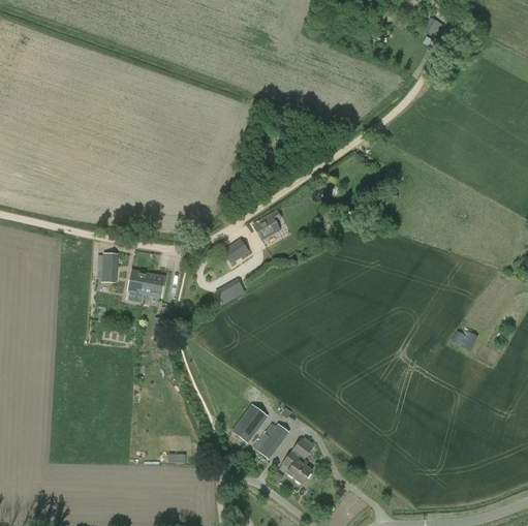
[(436,35),(443,22),(431,16),(424,28),(436,35)]
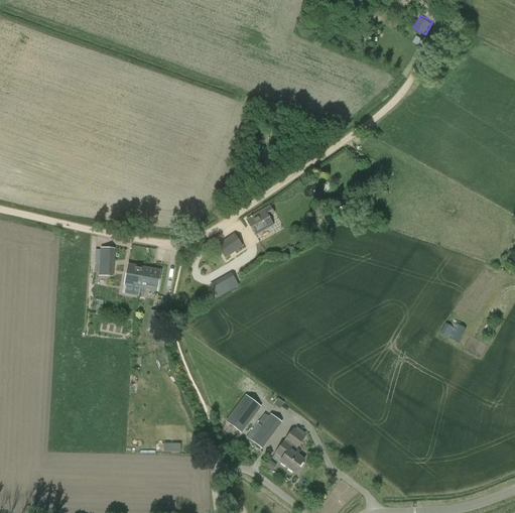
[(270,204),(265,207),(247,217),(256,233),(274,223),(268,214),(274,210),(270,204)]
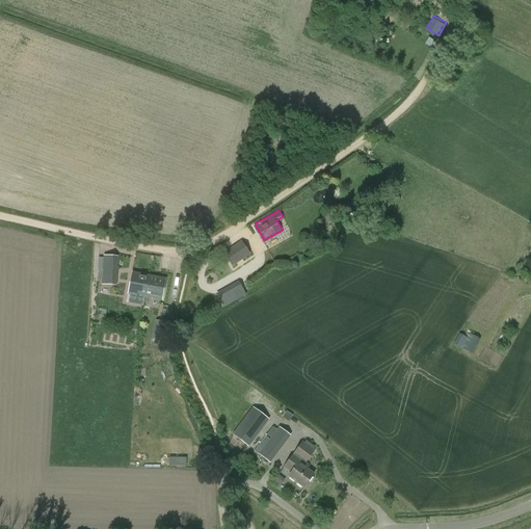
[(279,241),(281,253),(292,250),(290,238),(279,241)]
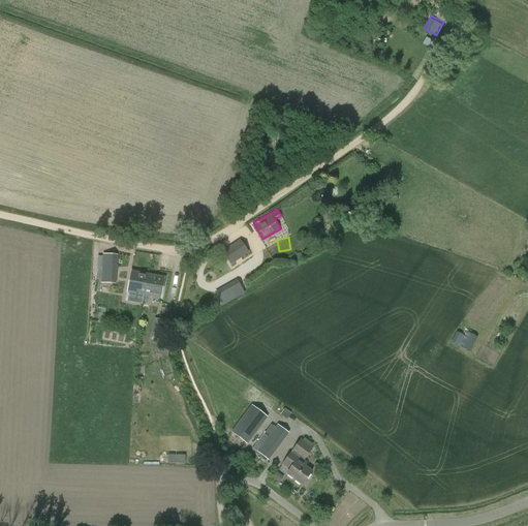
[(249,251),(241,239),(223,250),(231,263),(249,251)]
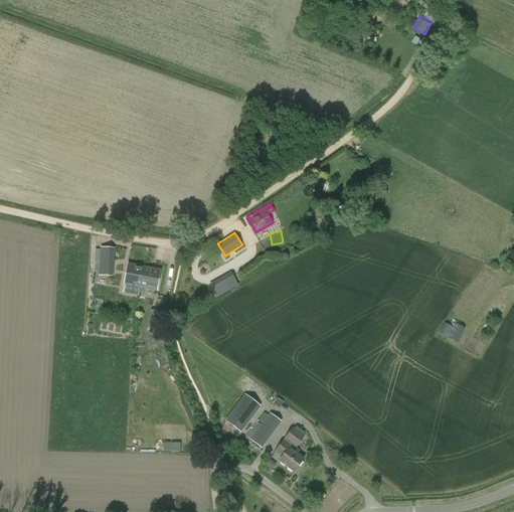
[(115,246),(103,245),(102,266),(114,267),(115,246)]
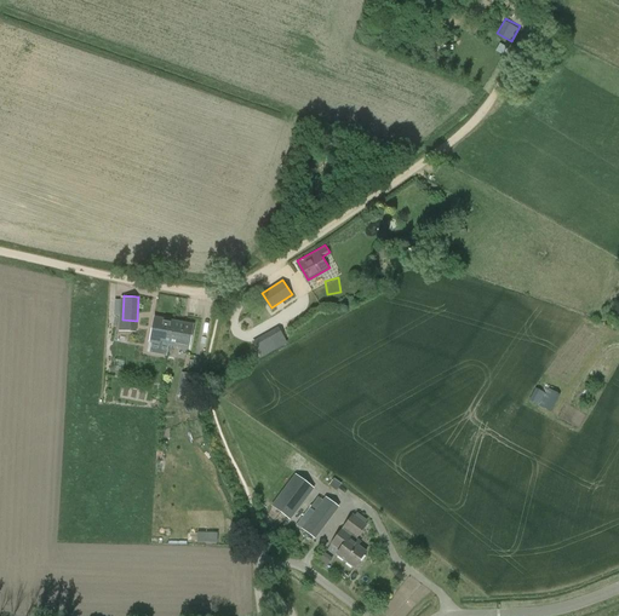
[(150,339),(164,341),(165,328),(168,328),(171,317),(155,315),(150,339)]
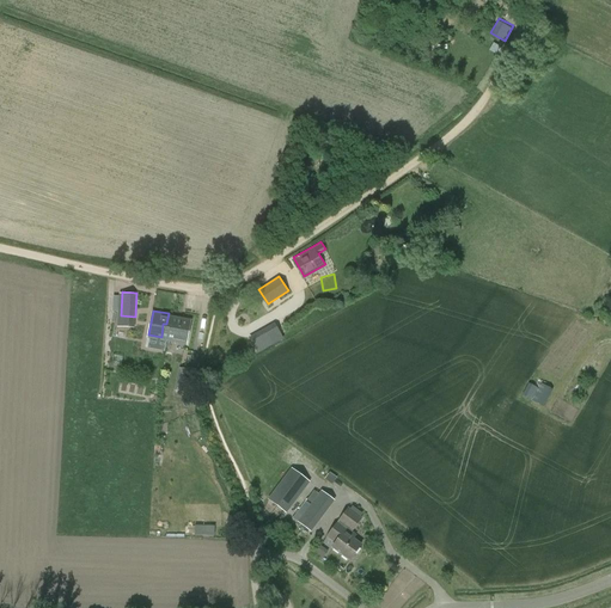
[(191,318),(169,313),(166,324),(163,324),(162,337),(187,342),(191,318)]
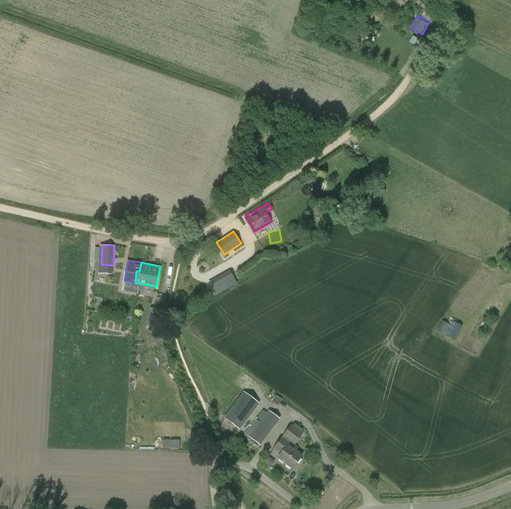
[(221,273),(216,276),(222,288),(228,285),(221,273)]
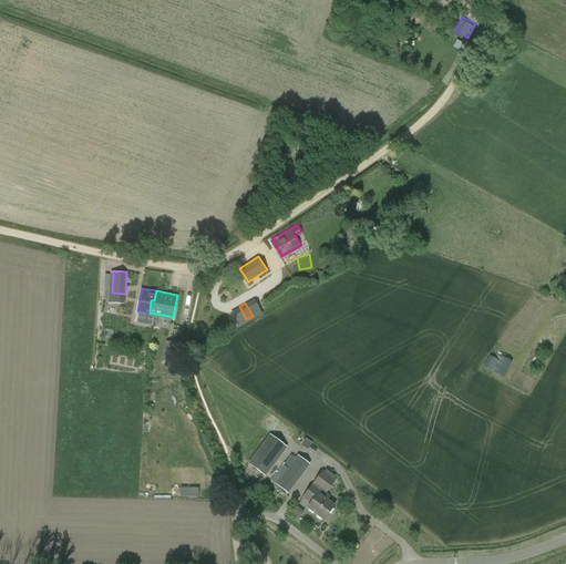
[(171,339),(168,352),(178,355),(182,341),(171,339)]
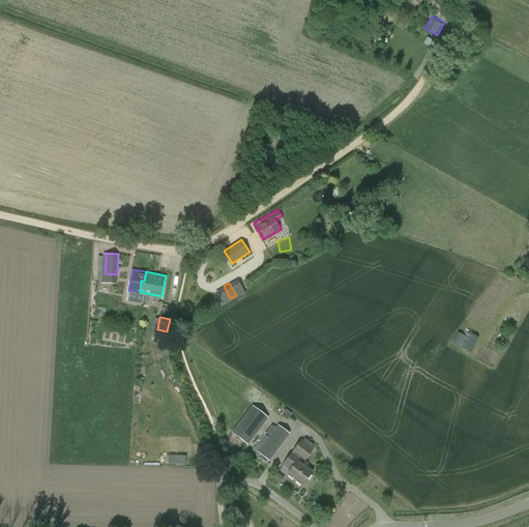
[(459,329),(453,340),(462,344),(467,333),(459,329)]
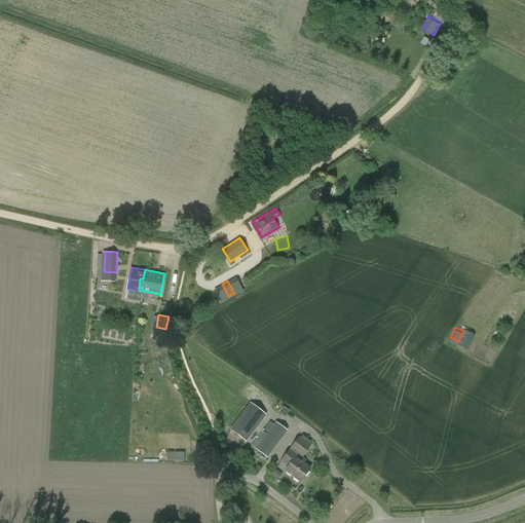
[(467,348),(476,333),(465,327),(457,342),(467,348)]
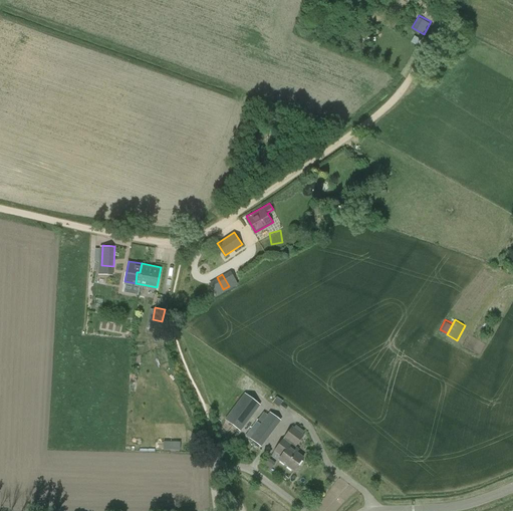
[(246,393),(245,394),(227,418),(241,429),(260,403),(251,396),(246,393)]
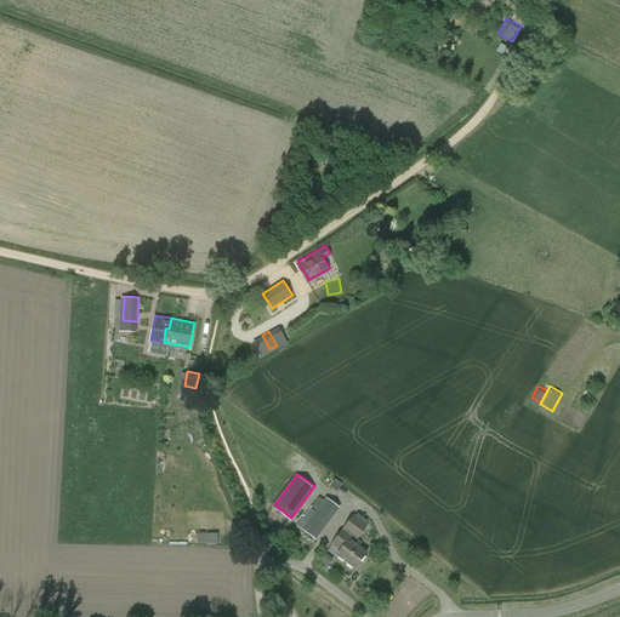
[(305,527),(316,536),(329,519),(317,510),(305,527)]
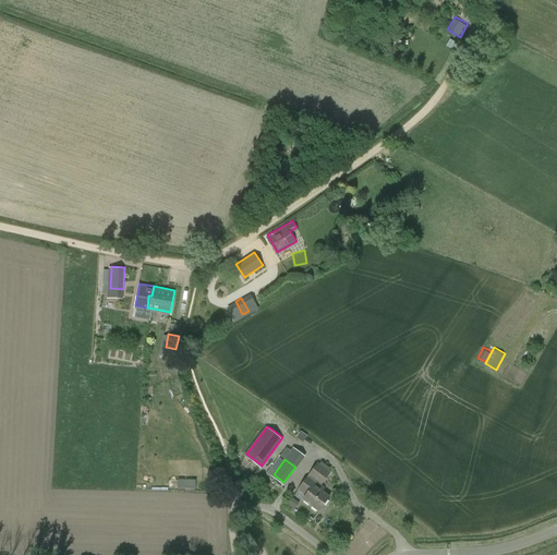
[(309,474),(299,486),(307,493),(304,496),(319,508),(330,495),(318,486),(330,470),(328,469),(330,467),(322,460),(321,462),(318,461),(309,474)]
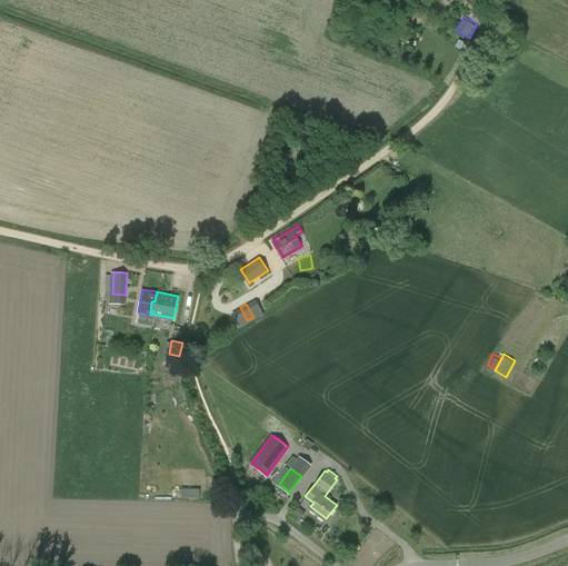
[(182,495),(205,496),(206,486),(183,485),(182,495)]
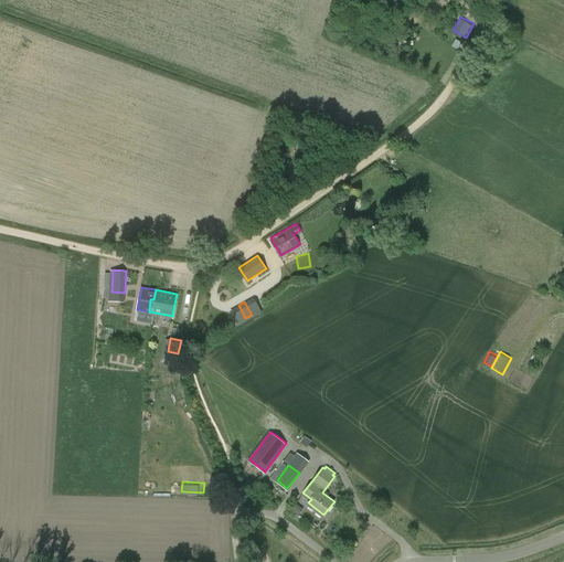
All buildings are outlined.
